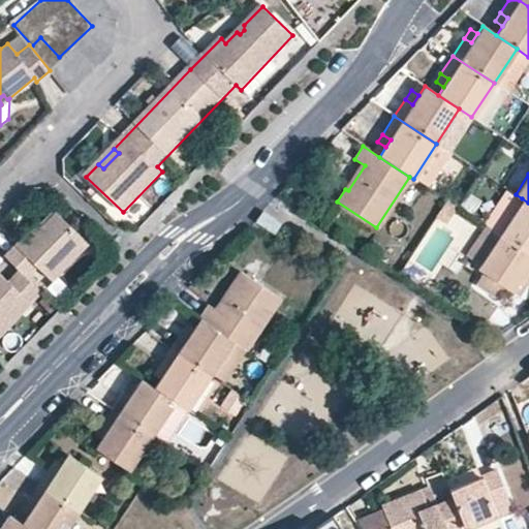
[(484,223),(499,234),(522,198),(506,188),(484,223)]
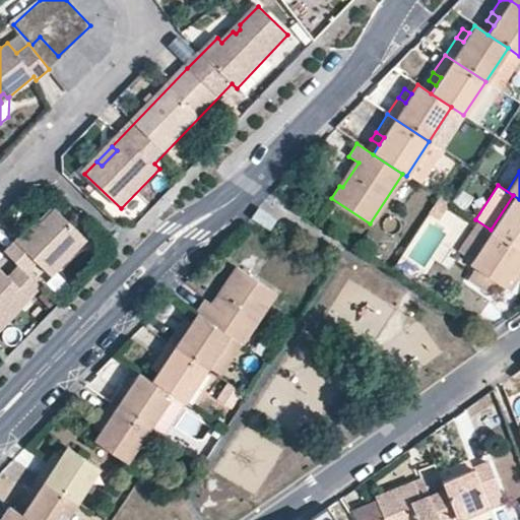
[(519,199),(513,195),(491,230),(519,248),(519,199)]
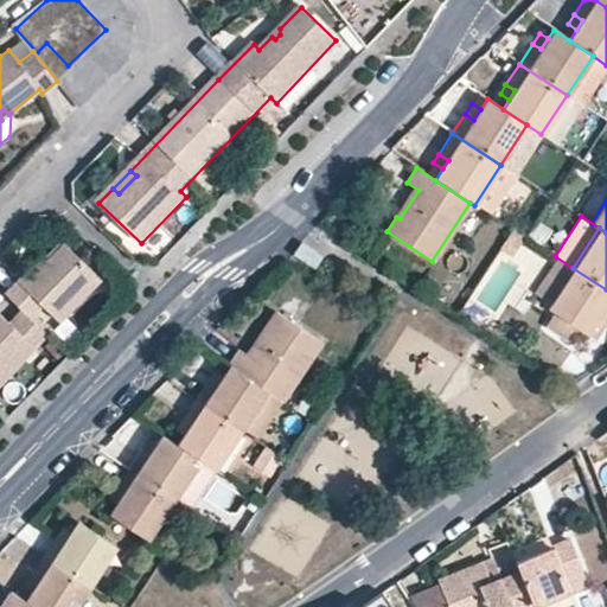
[(524,237),(513,230),(500,249),(512,256),(524,237)]
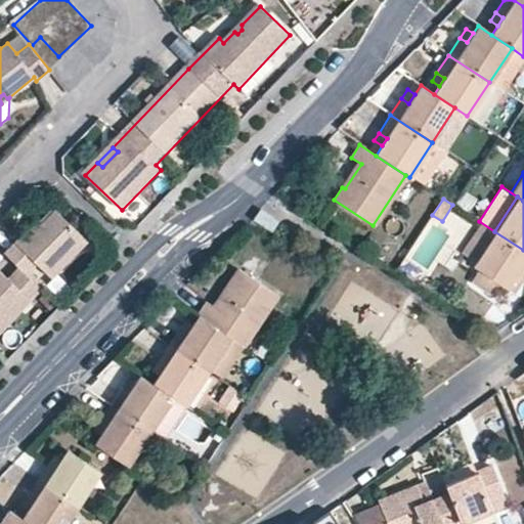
[(271,231),(277,221),(259,210),(253,219),(271,231)]
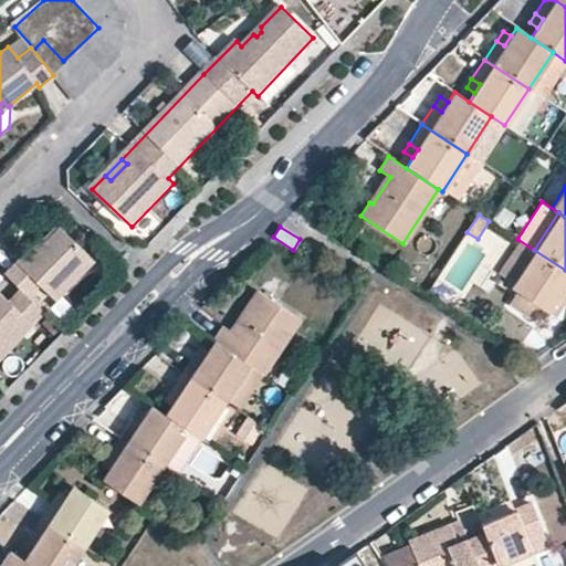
[(22,266),(17,261),(3,273),(19,290),(28,297),(40,285),(54,299),(93,259),(60,228),(45,243),(22,266)]
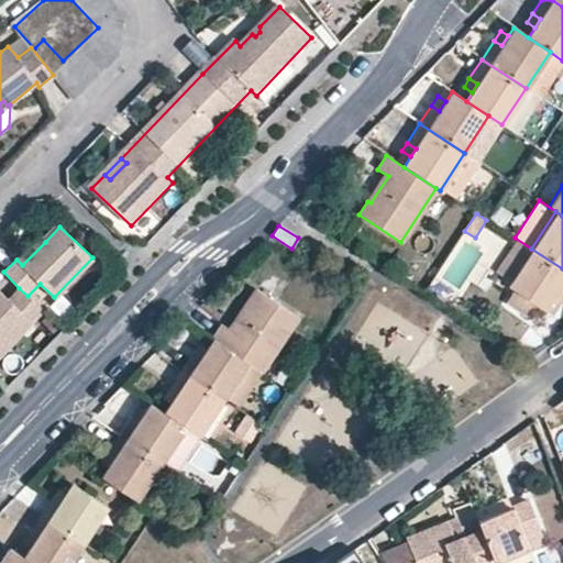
[(39,235),(17,260),(22,265),(45,242),(39,235)]
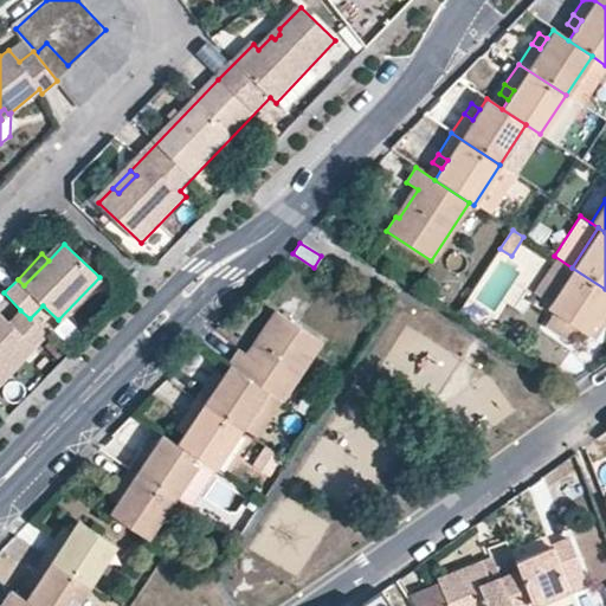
[(548,302),(572,268),(554,256),(532,291),(548,302)]
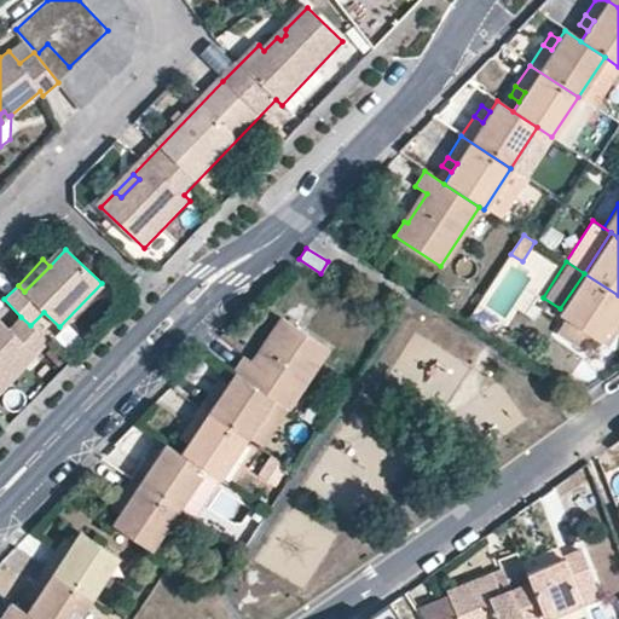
[(618,325),(618,295),(584,273),(560,308),(557,313),(563,317),(555,330),(582,348),(590,335),(597,340),(605,328),(609,319),(618,325)]
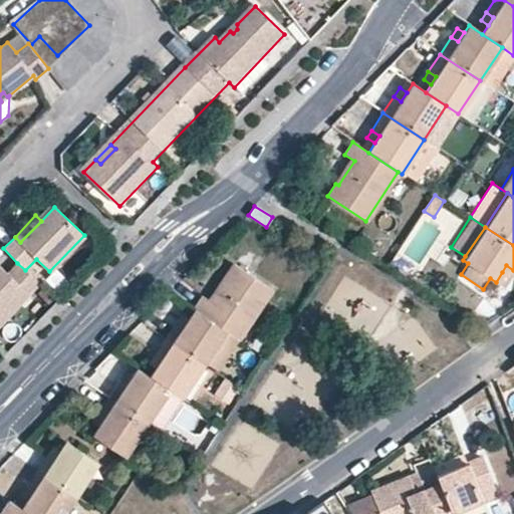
[(0,324),(40,284),(25,270),(17,263),(8,273),(0,265),(0,324)]
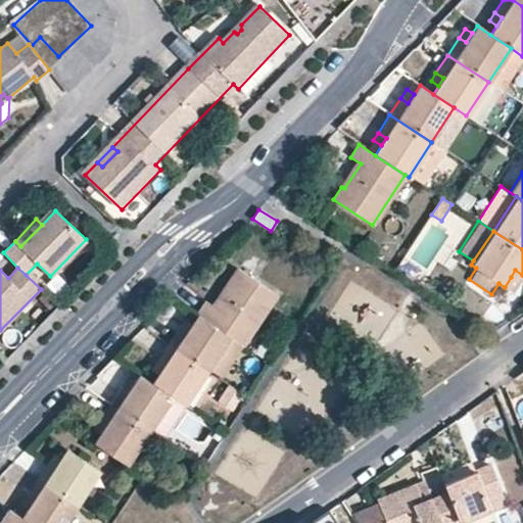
[(201,315),(233,335),(246,344),(280,294),(241,268),(232,281),(235,282),(219,306),(207,299),(198,313),(201,315)]
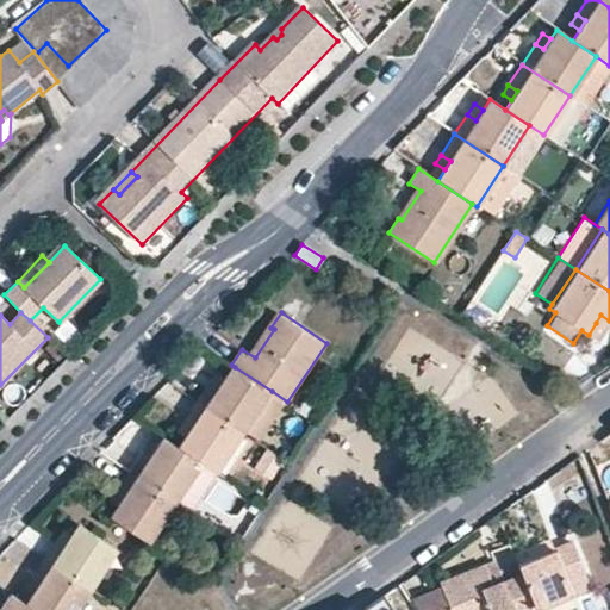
[(609,321),(601,315),(596,323),(607,330),(609,324),(609,321)]
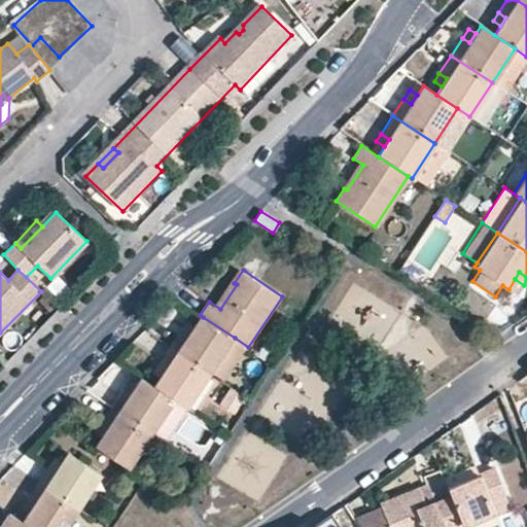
[(502,285),(495,296),(501,300),(508,289),(502,285)]
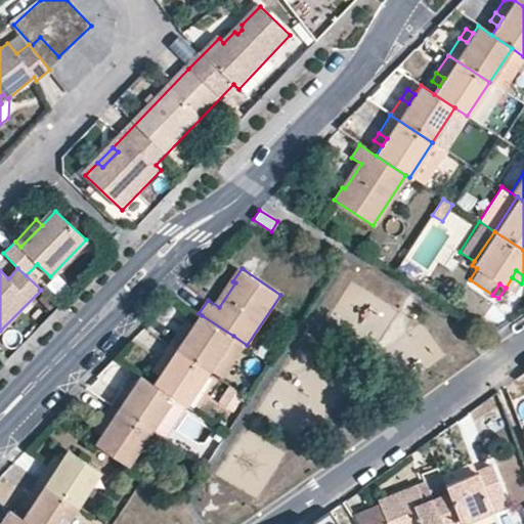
[(189,333),(181,328),(171,344),(210,370),(213,366),(233,336),(202,315),(195,324),(189,333)]
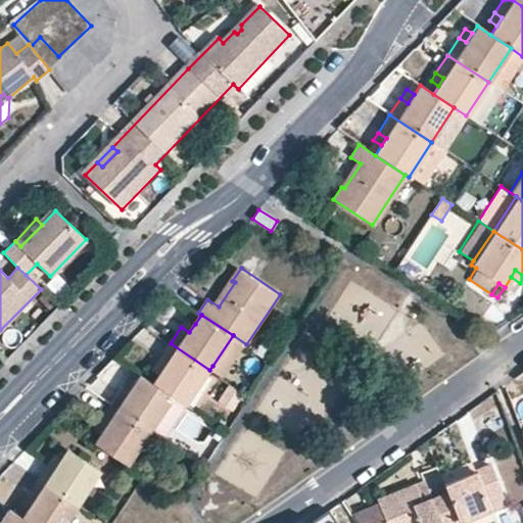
[(187,318),(181,327),(189,332),(195,324),(187,318)]
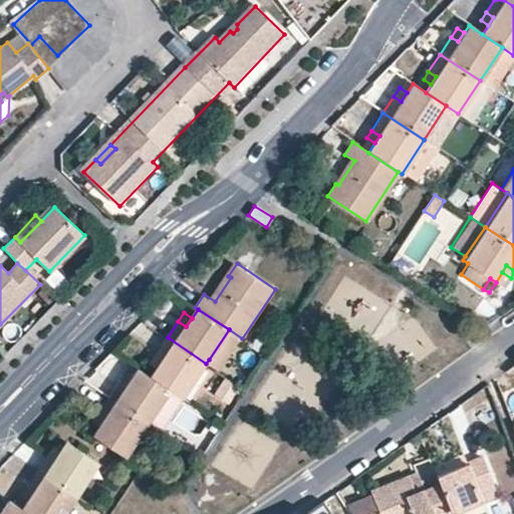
[(242,338),(229,329),(209,359),(222,368),(242,338)]
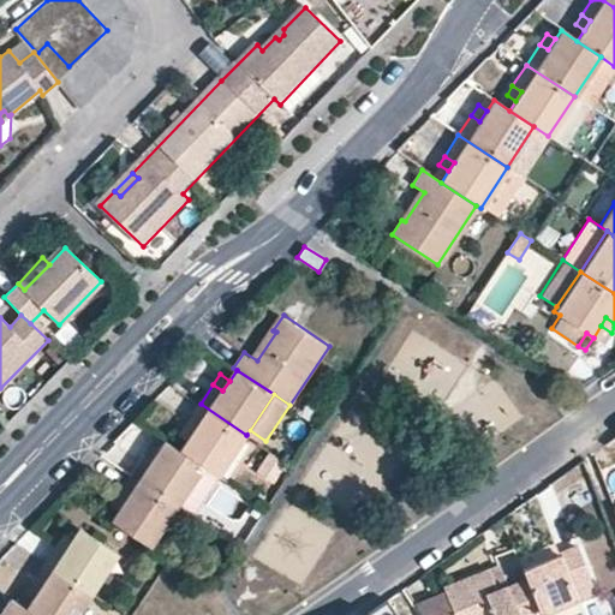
[(207,466),(220,475),(246,435),(201,404),(186,425),(196,431),(189,441),(183,451),(207,466)]
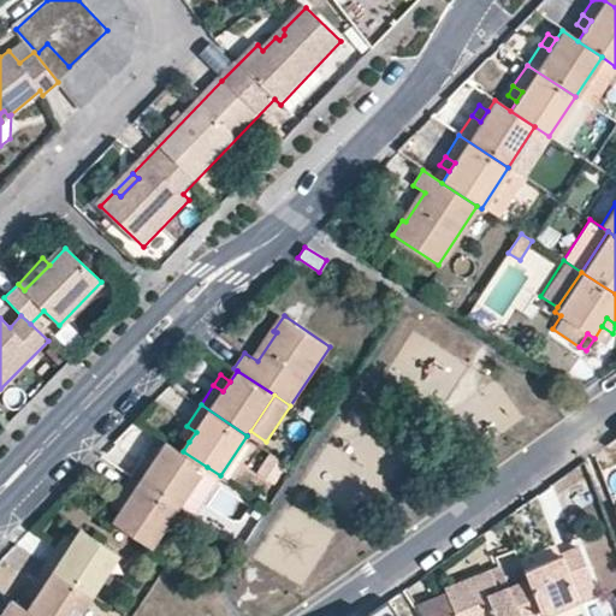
[(179,436),(189,442),(196,432),(187,426),(179,436)]
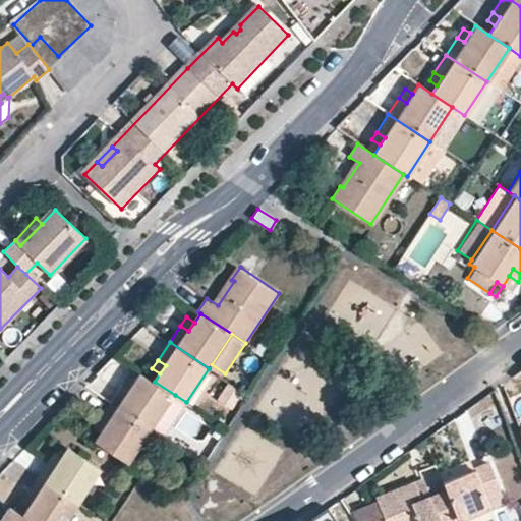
[(131,390),(123,385),(112,401),(153,428),(175,395),(155,382),(142,373),(136,382),(131,390)]
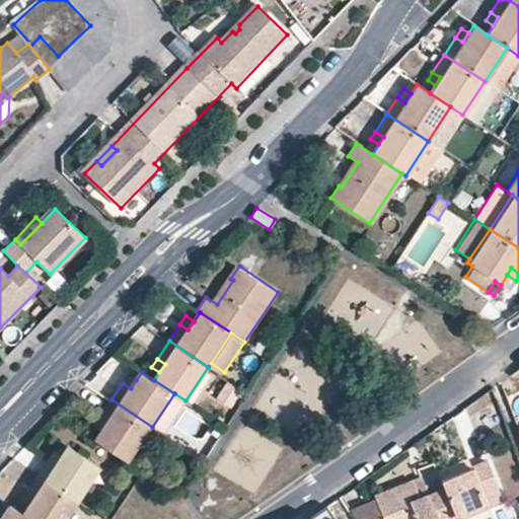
[(129,375),(123,383),(131,388),(136,380),(129,375)]
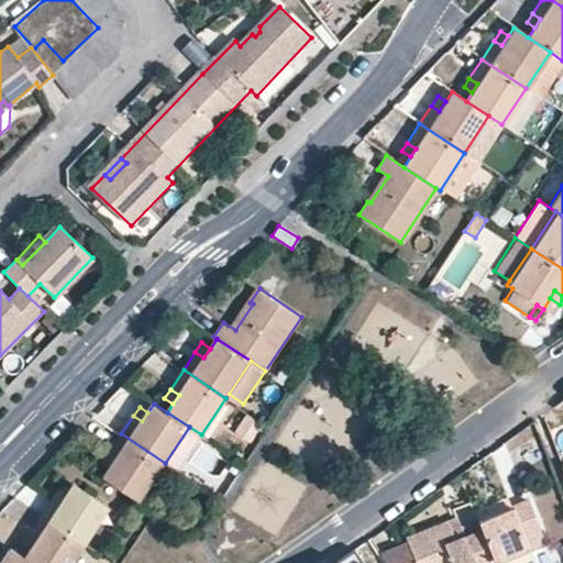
[(261,424),(246,416),(236,430),(251,440),(261,424)]
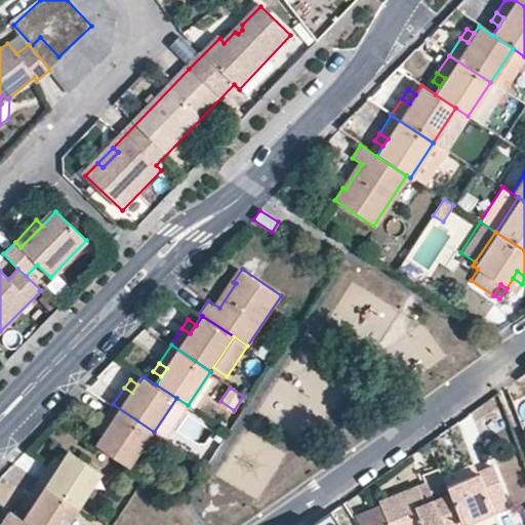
[(165,439),(188,405),(176,398),(154,432),(165,439)]
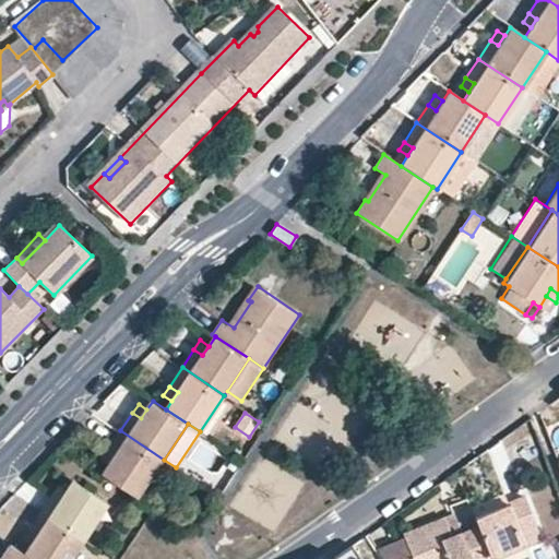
[(117,454),(110,464),(105,473),(140,496),(164,460),(120,430),(108,449),(117,454)]
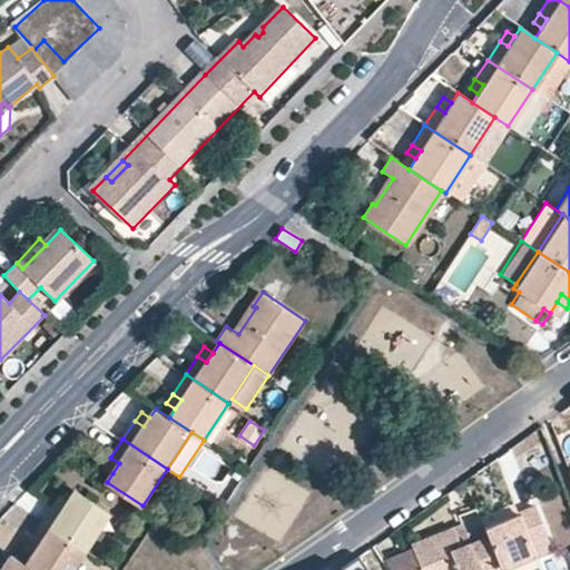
[(104,468),(112,473),(119,463),(110,458),(104,468)]
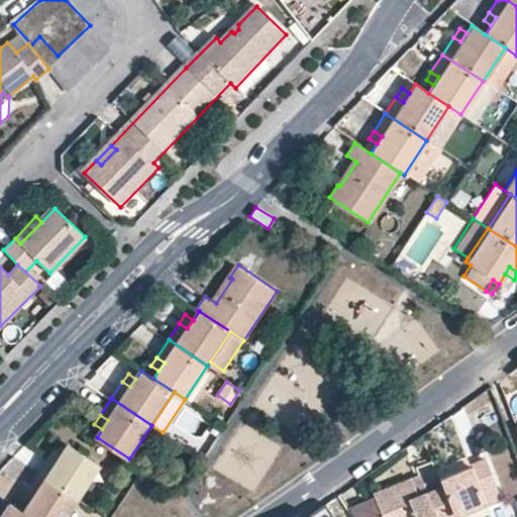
[(58,462),(50,457),(39,474),(79,499),(100,466),(69,445),(64,454),(58,462)]
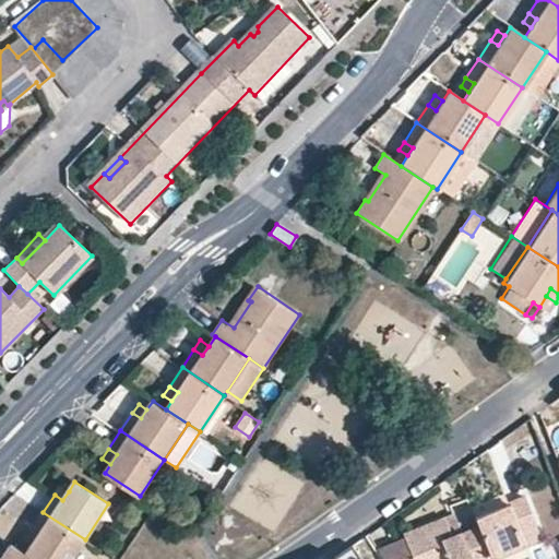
[(60,486),(55,495),(62,500),(69,491),(60,486)]
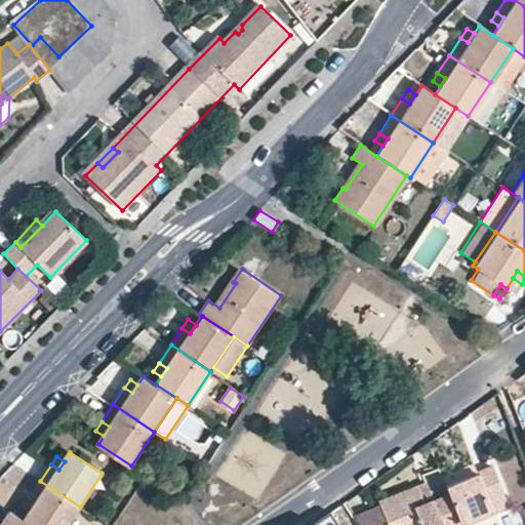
[(441,474),(445,484),(480,471),(477,460),(441,474)]
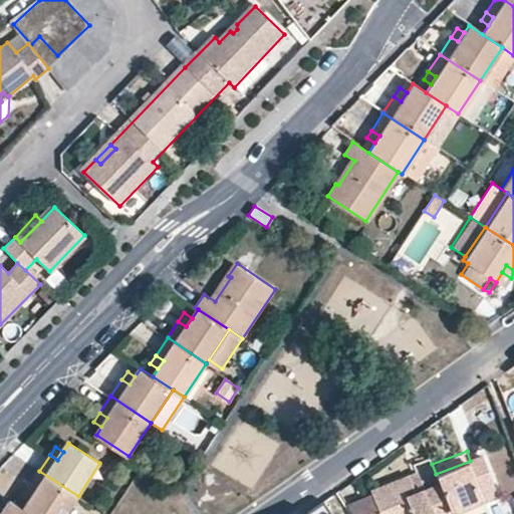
[(452,512),(483,500),(498,494),(482,456),(470,461),(436,474),(439,482),(452,512)]
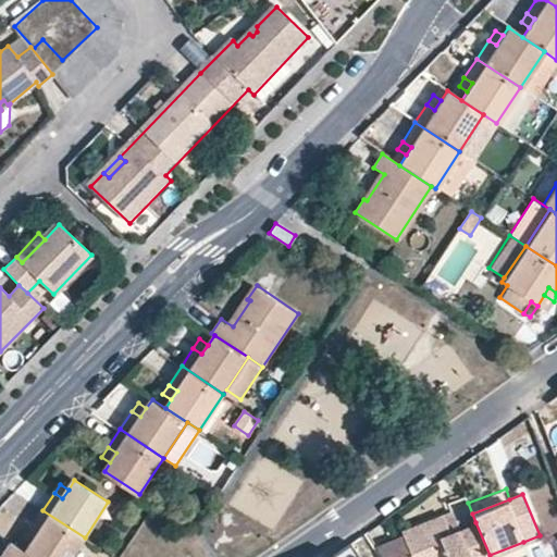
[(37,535),(32,543),(26,552),(35,556),(72,556),(85,537),(42,510),(29,530),(37,535)]
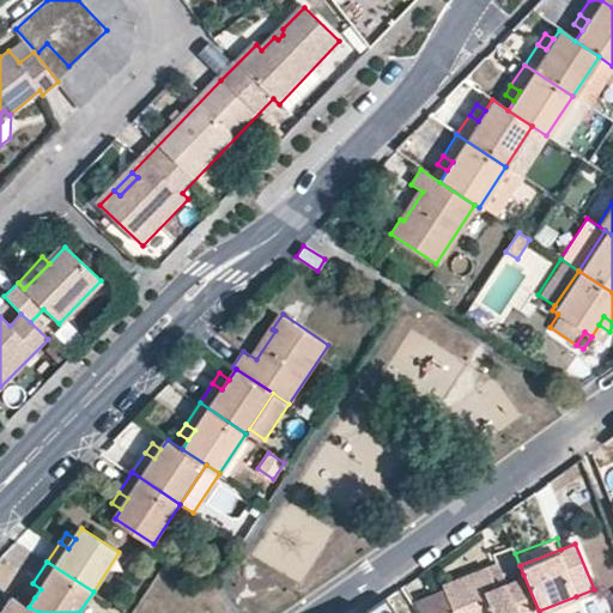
[(497,564),(490,566),(496,584),(504,581),(497,564)]
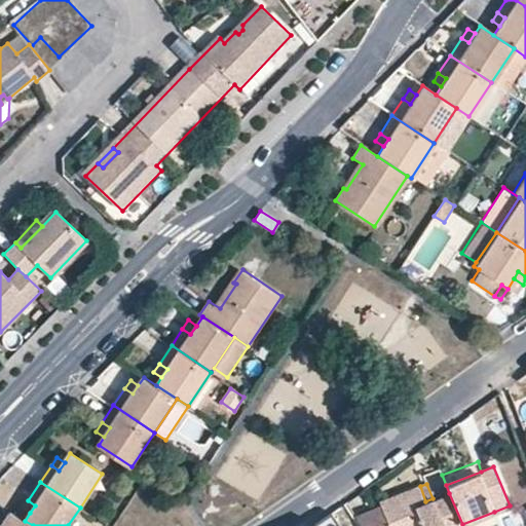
[(463,525),(462,524),(449,493),(433,498),(425,501),(420,486),(380,501),(381,504),(354,518),(360,525),(463,525)]
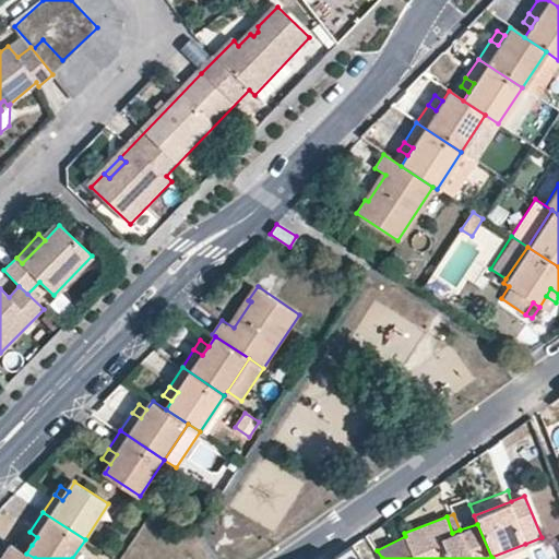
[(24,540),(32,545),(37,537),(30,532),(24,540)]
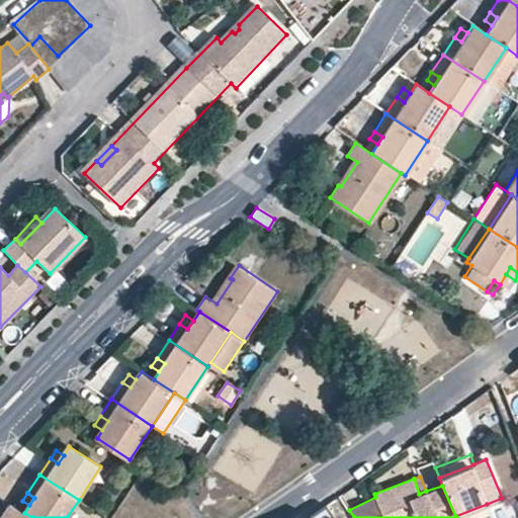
[(2,517),(32,517),(24,513),(11,504),(5,514),(2,517)]
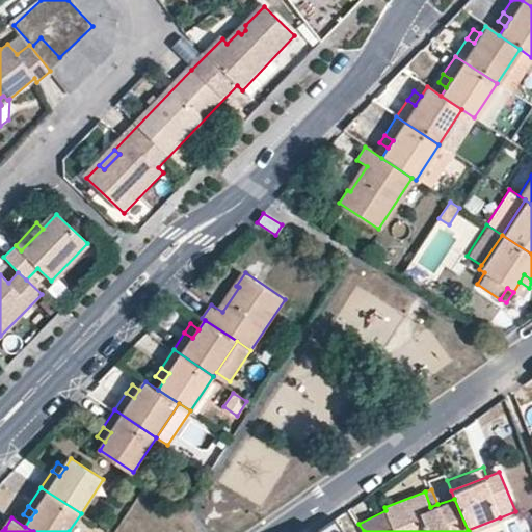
[(503,531),(506,531),(500,517),(468,530),(469,531),(503,531)]
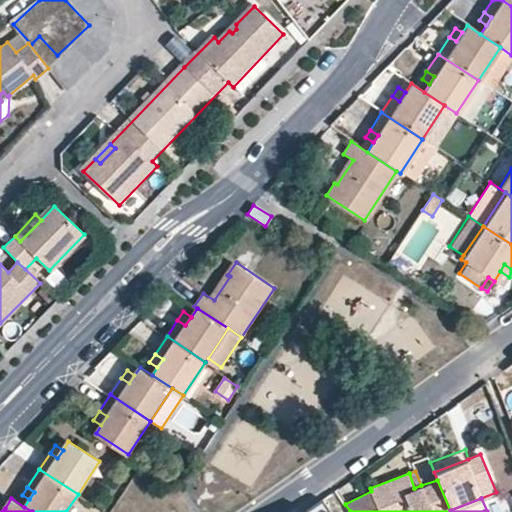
[(331,511),(323,499),(304,511),(331,511)]
